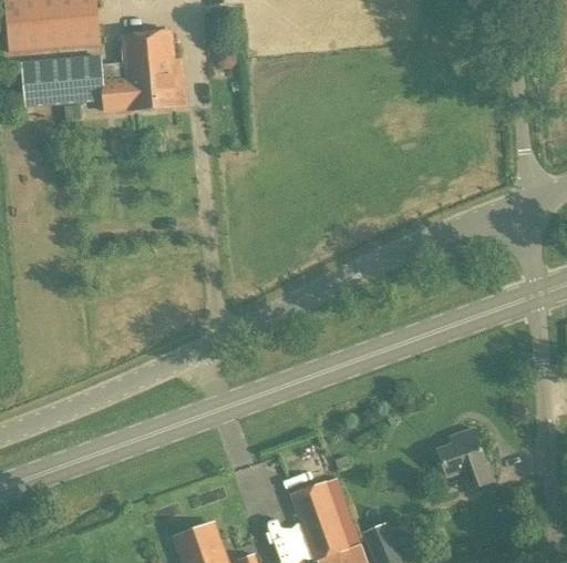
[(85,51),(81,0),(54,0),(60,53),(85,51)]
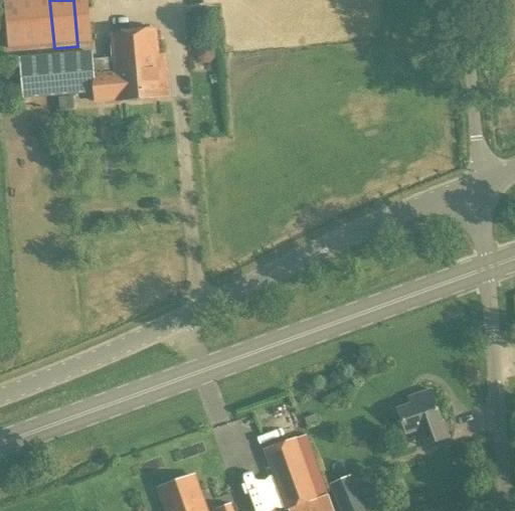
[(110,31),(113,55),(92,56),(92,49),(20,55),(23,96),(62,93),(63,107),(76,106),(75,91),(93,90),(94,101),(117,99),(117,100),(167,95),(164,61),(159,61),(156,27),(110,31)]
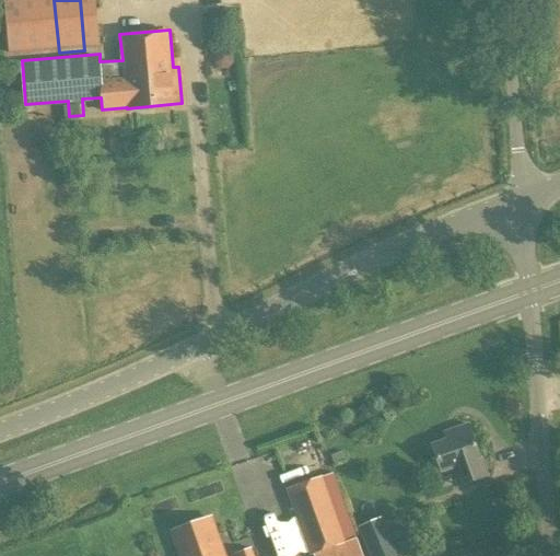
[(487,473),(485,466),(468,423),(453,428),(455,435),(431,443),(440,470),(457,463),(461,474),(463,481),(487,473)]
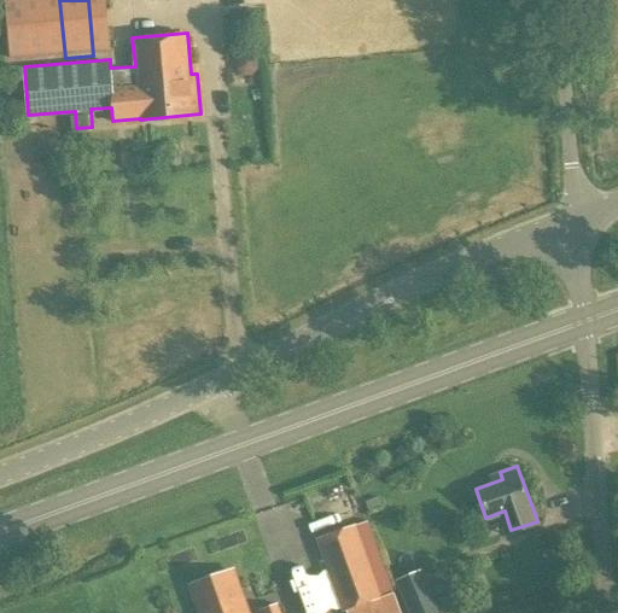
[(382,595),(355,521),(316,536),(342,608),(345,606),(348,612),(383,612),(377,596),(382,595)]
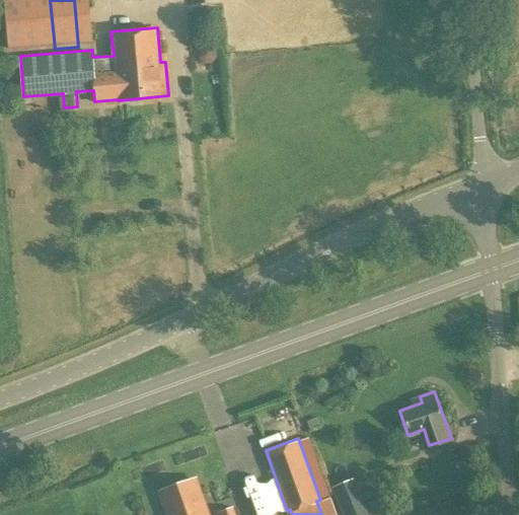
[(367,514),(370,514),(353,475),(331,486),(344,514),(367,514)]
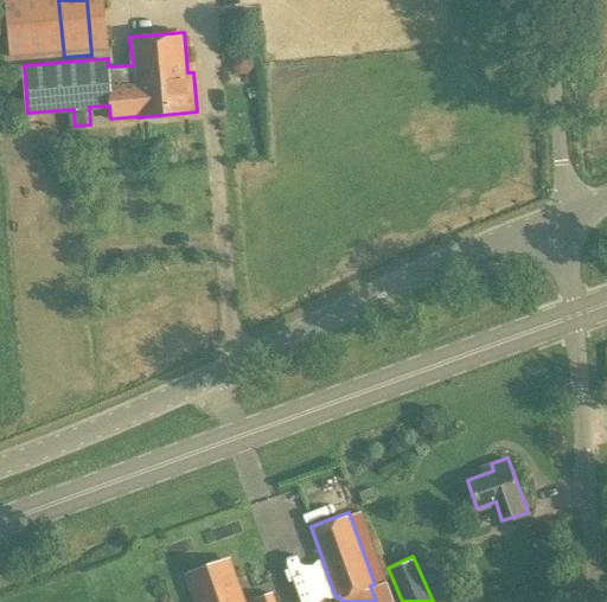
[(195,601),(217,601),(243,594),(240,584),(236,586),(227,557),(189,570),(198,599),(195,601)]
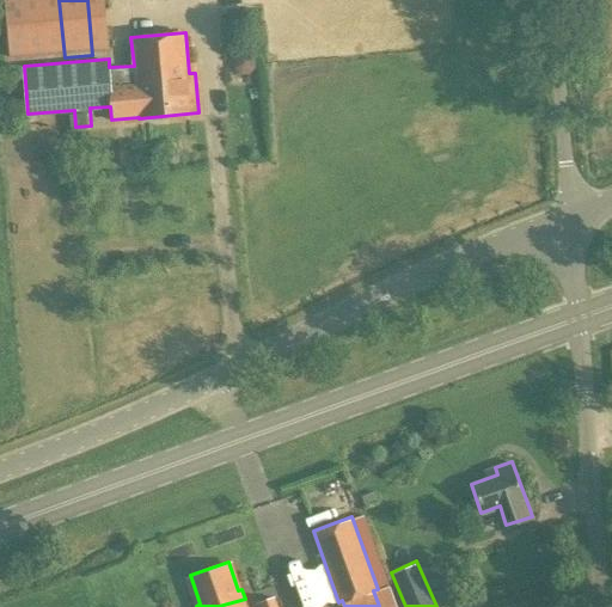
[(457,599),(445,571),(427,580),(439,606),(457,599)]
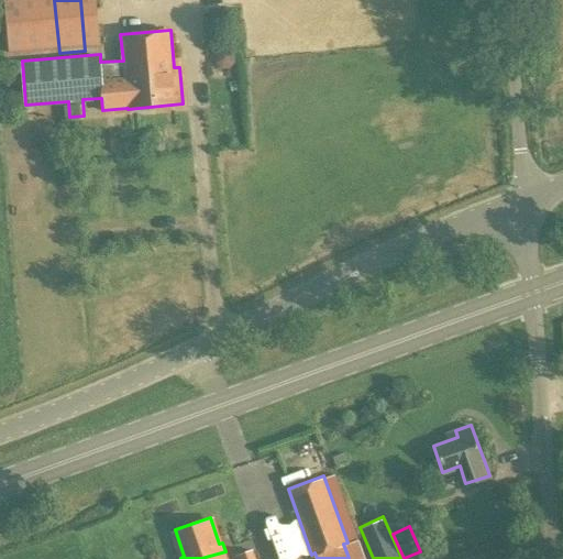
[(239,558),(255,558),(252,548),(236,554),(239,558)]
